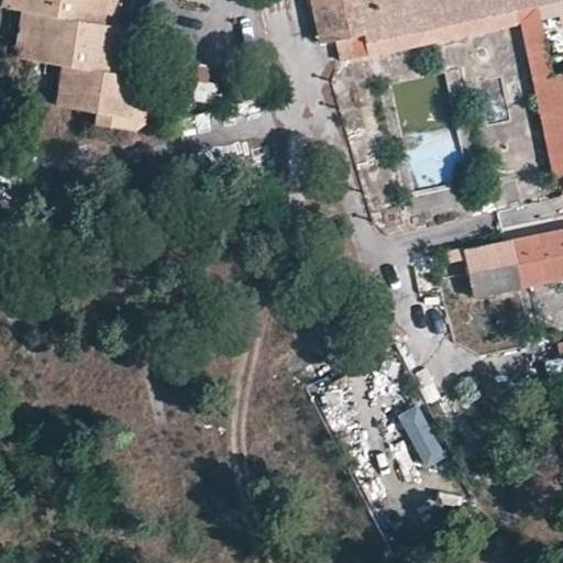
[(7,0),(7,6),(26,9),(19,56),(64,64),(58,103),(99,111),(133,117),(140,77),(132,76),(121,73),(128,28),(119,25),(108,24),(110,0),(7,0)]
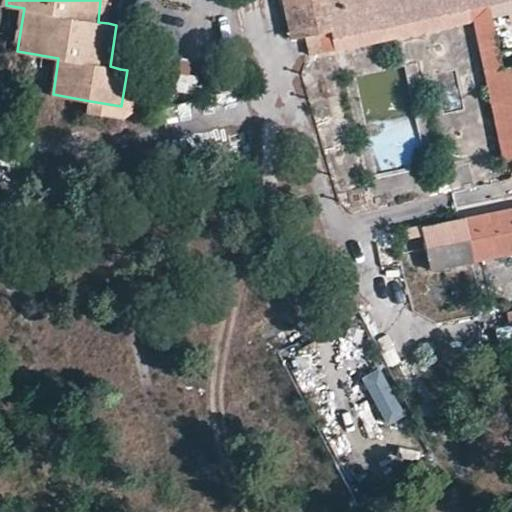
[(100,0),(98,22),(108,23),(113,0),(100,0)]
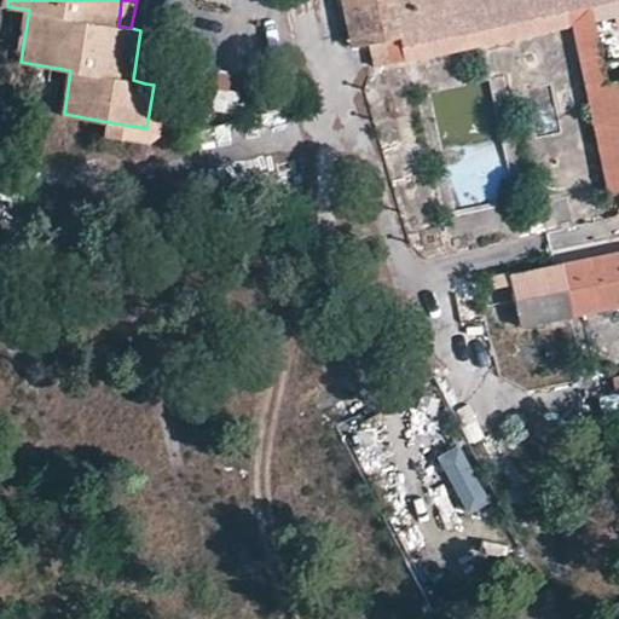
[(343,0),(346,7),(362,3),(369,41),(380,40),(398,36),(403,59),(429,55),(417,0),(343,0)]
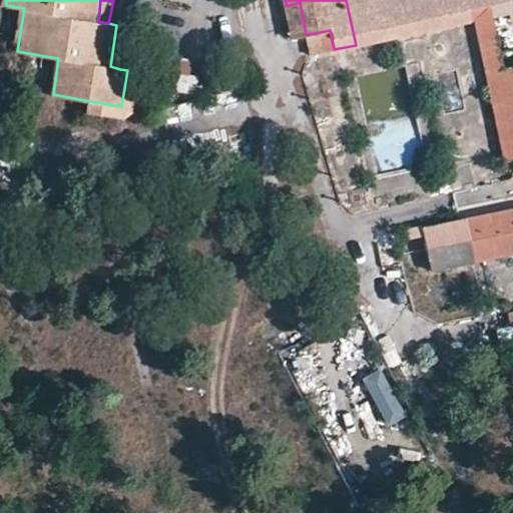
[(512,0),(346,0),(356,45),(473,19),(492,15),(512,10),(512,0)]
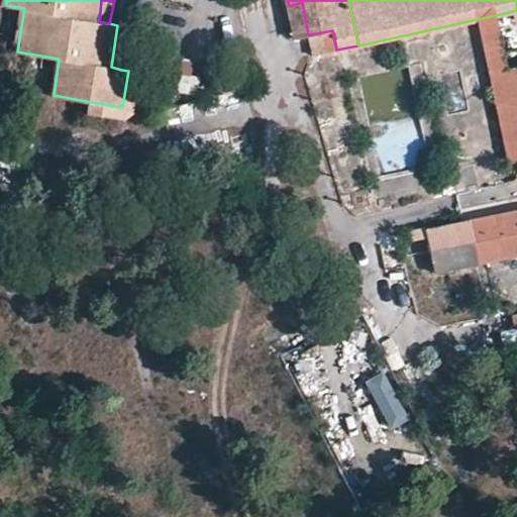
[(295,37),(308,34),(302,2),(289,6),(295,37)]
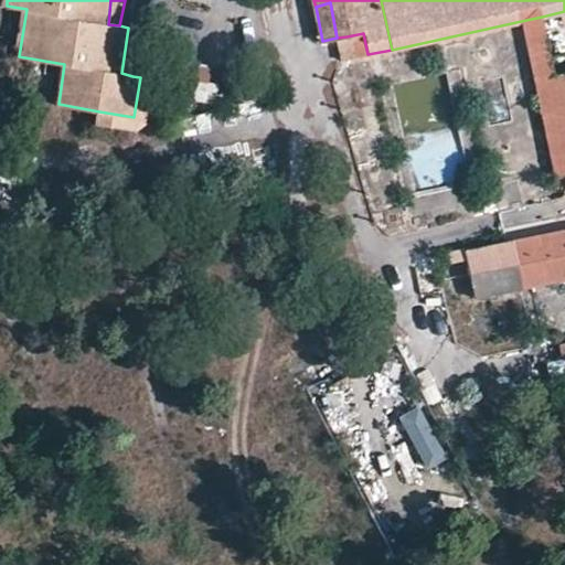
[(542,17),(521,21),(530,60),(550,55),(542,17)]
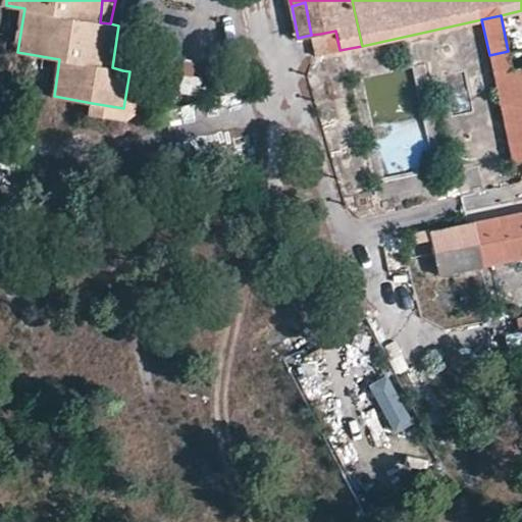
[(128,36),(118,25),(112,67),(122,70),(128,36)]
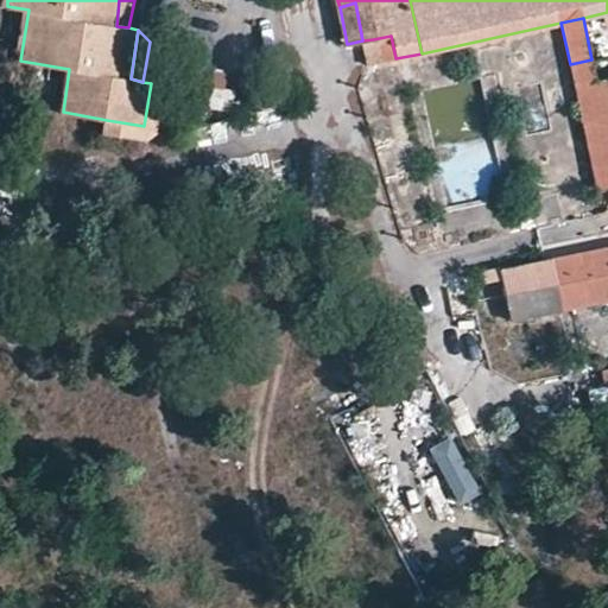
[(391,36),(373,39),(379,63),(396,58),(391,36)]
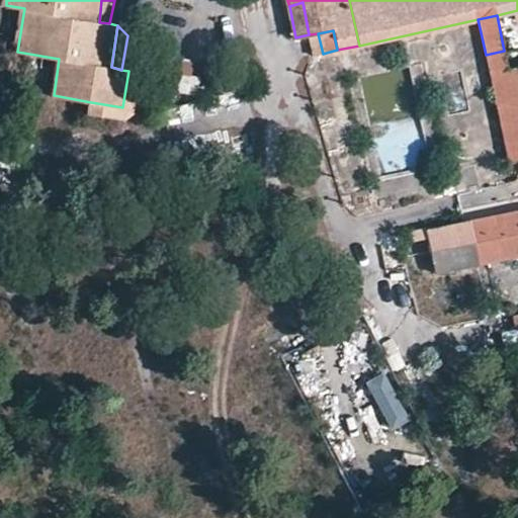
[(504,51),(486,55),(508,159),(517,156),(517,145),(503,69),(508,69),(504,51)]
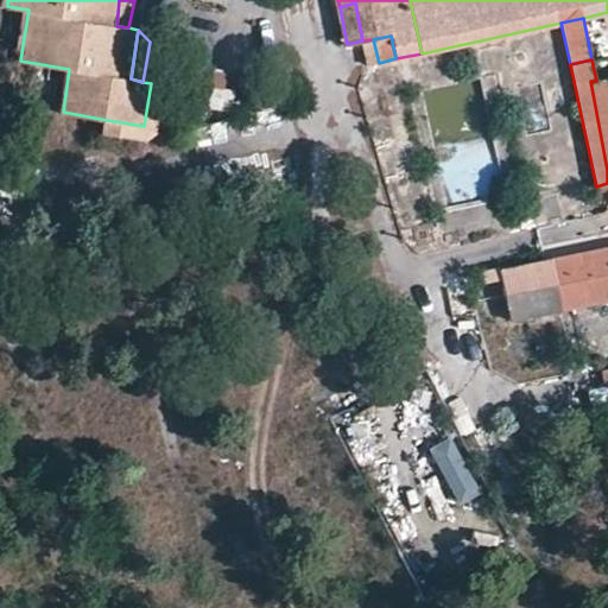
[(432,61),(369,73),(373,93),(437,81),(432,61)]
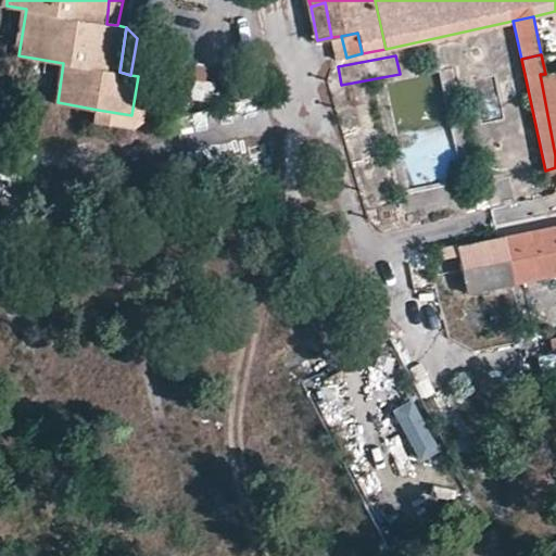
[(191,104),(213,102),(210,63),(188,65),(191,104)]
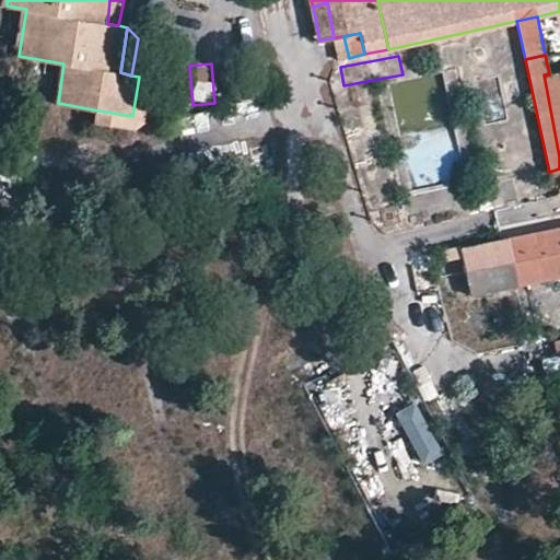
[(544,74),(559,156),(559,71),(549,74),(544,74)]
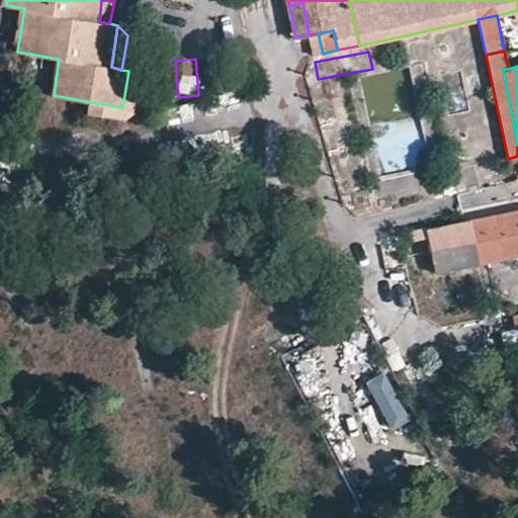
[(91,102),(89,113),(125,119),(136,112),(141,82),(128,71),(122,107),(91,102)]
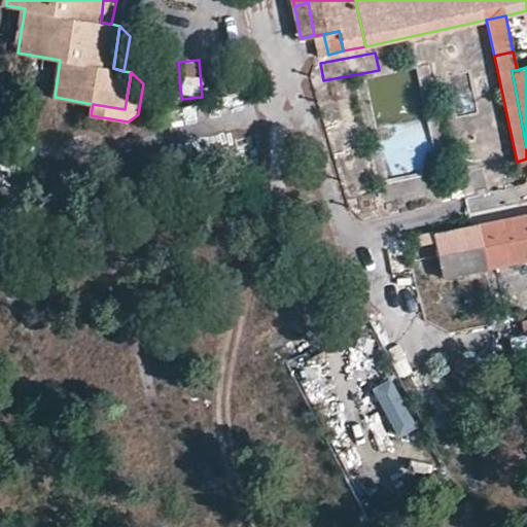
[(487,267),(485,258),(526,248),(526,212),(432,233),(437,254),(446,253),(450,275),(487,267)]
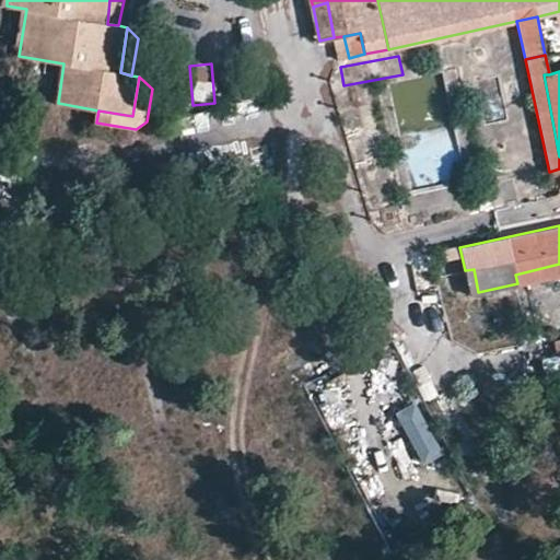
[(559,272),(559,264),(515,275),(517,283),(559,272)]
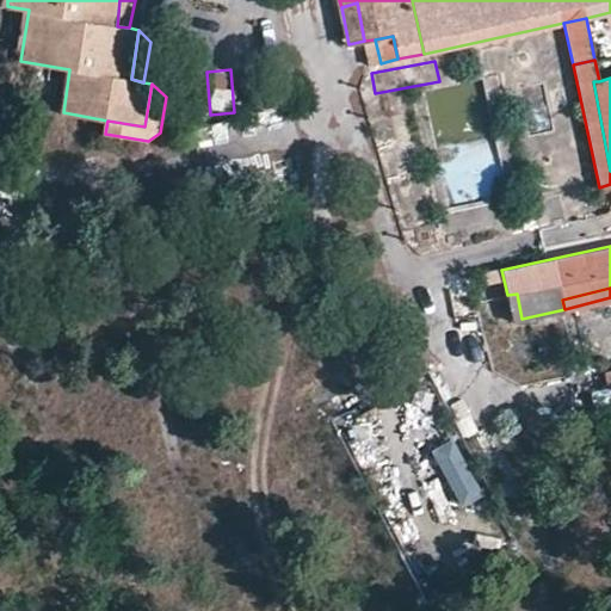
[(517,294),(507,295),(512,321),(522,319),(517,294)]
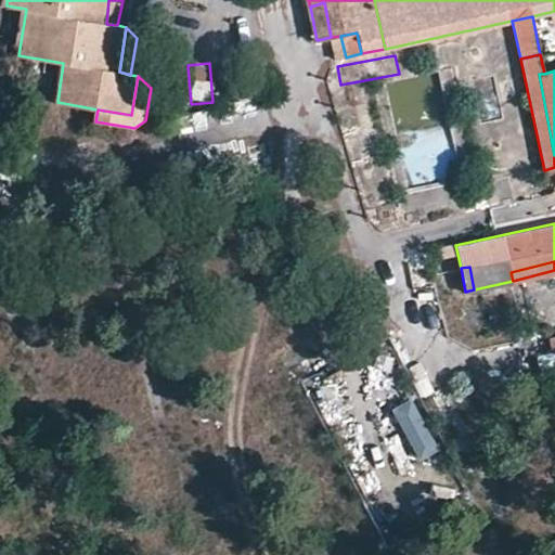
[(391,411),(420,463),(440,452),(412,399),(391,411)]
